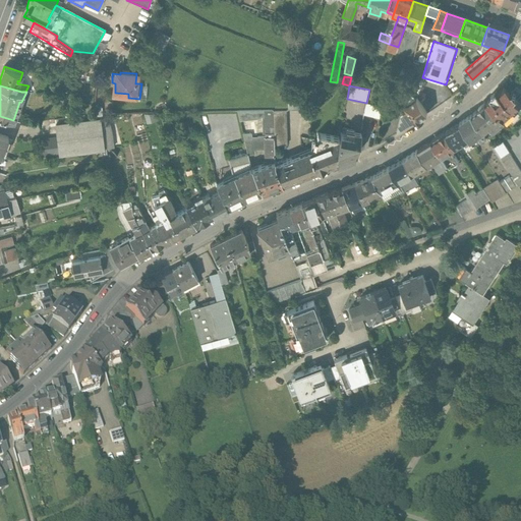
[(515,88),(504,98),(497,91),(485,102),(504,120),(508,116),(510,118),(517,112),(515,110),(520,105),(514,97),(520,91),(517,90),(518,89),(515,88)]
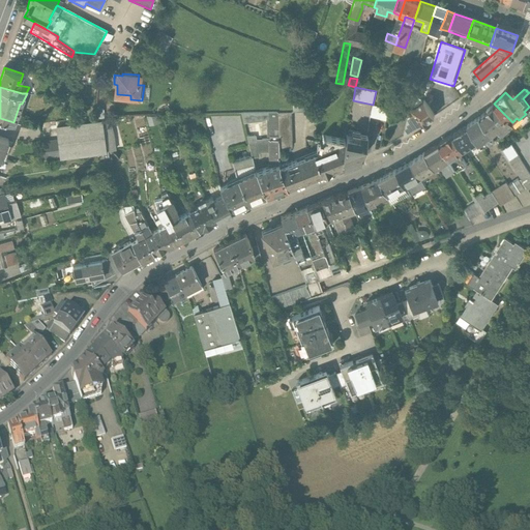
[(304,97),(292,97),(293,112),(305,111),(304,97)]
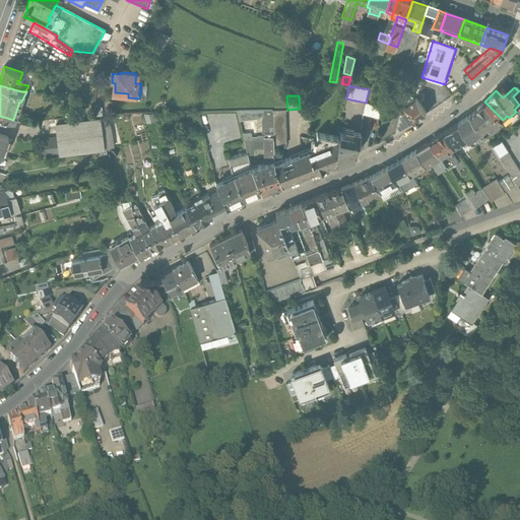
[(426,114),(415,99),(403,106),(407,112),(414,122),(426,114)]
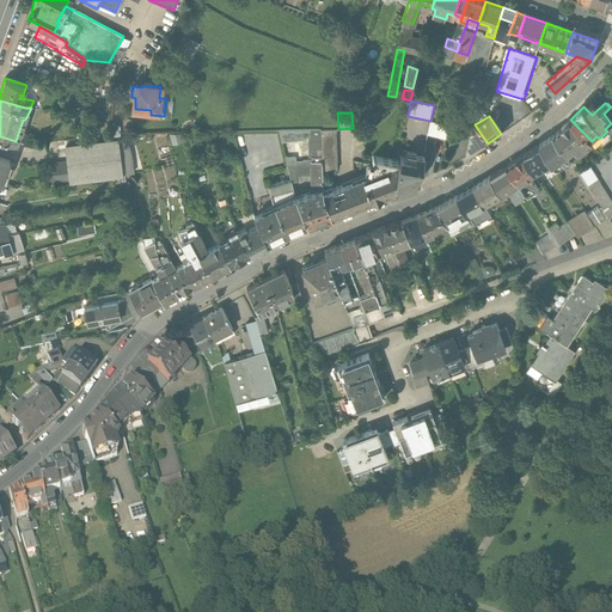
[(592,141),(570,120),(554,134),(567,153),(575,146),(581,152),(592,141)]
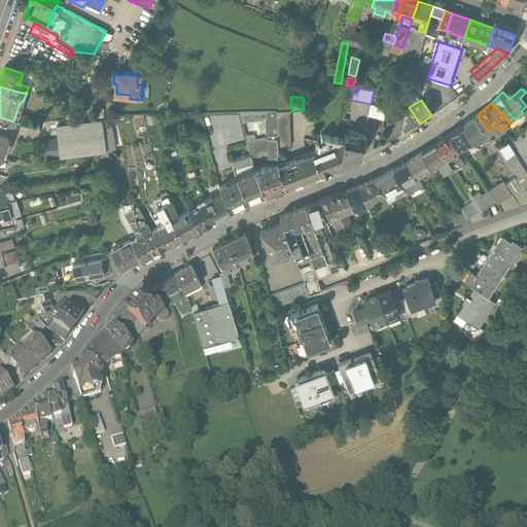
[(371,105),(367,116),(383,120),(386,109),(371,105)]
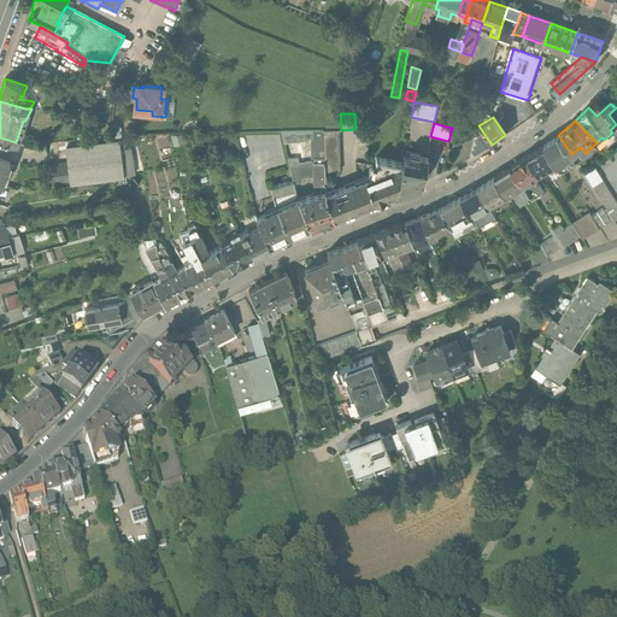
[(303,130),(281,131),(283,141),(289,140),(304,140),(303,130)]
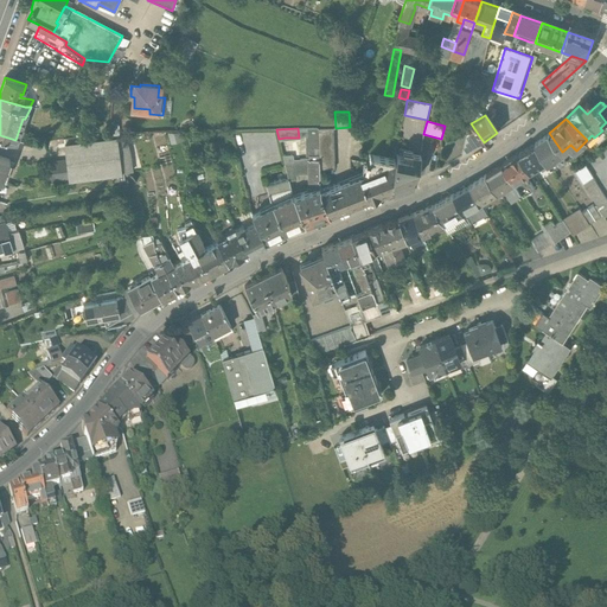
[(317,128),(306,128),(306,157),(315,157),(318,155),(317,128)]
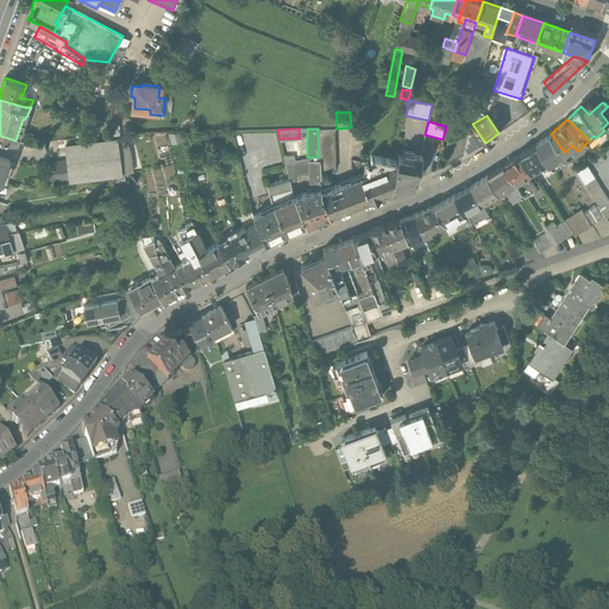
[(485,143),(477,131),(471,135),(479,146),(485,143)]
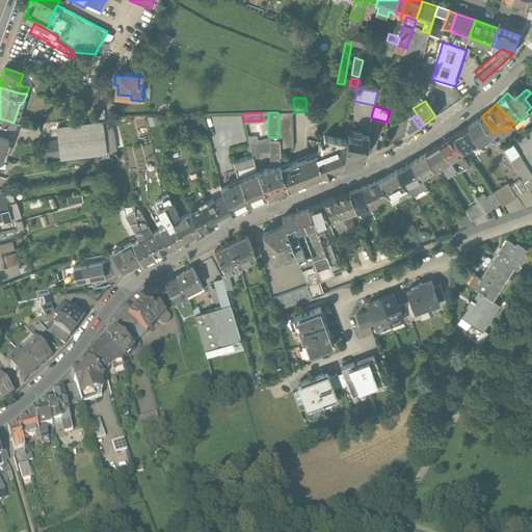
[(493,133),(481,116),(469,125),(480,141),(487,137),(489,136),(493,140),(496,138),(493,133)]
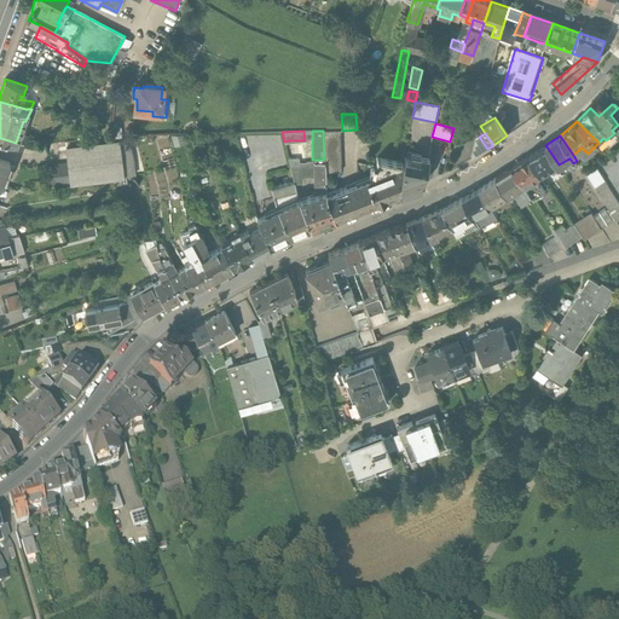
[(117,140),(64,146),(69,183),(122,177),(117,140)]
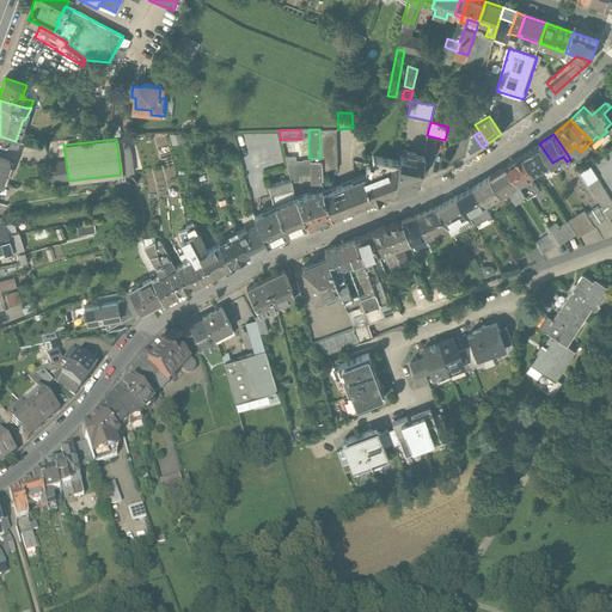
[(552,163),(539,144),(522,154),(536,172),(545,166),(548,170),(555,165),(552,163)]
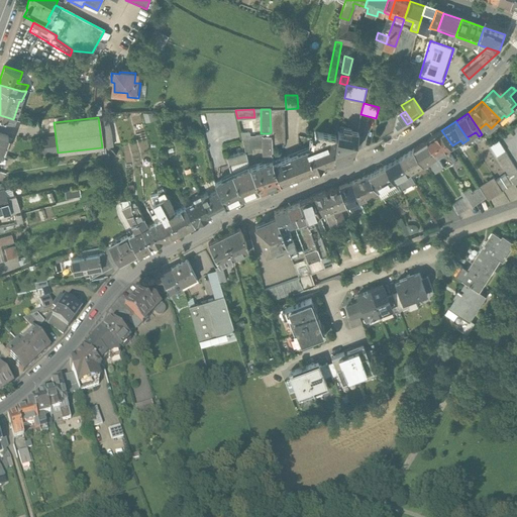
[(343,128),(342,133),(337,132),(336,136),(331,162),(353,153),(357,131),(343,128)]
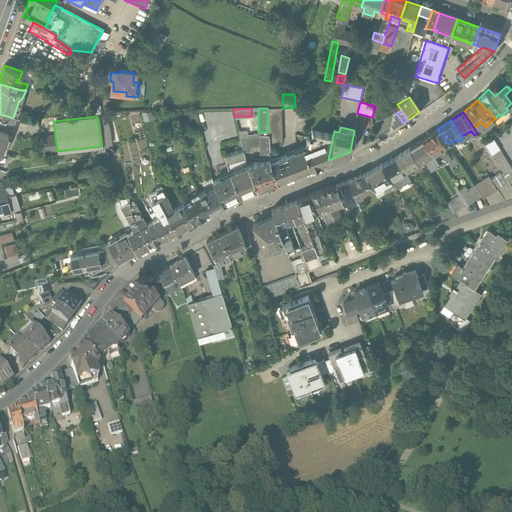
[(448,144),(437,129),(424,138),(434,153),(443,147),(445,151),(450,148),(448,144)]
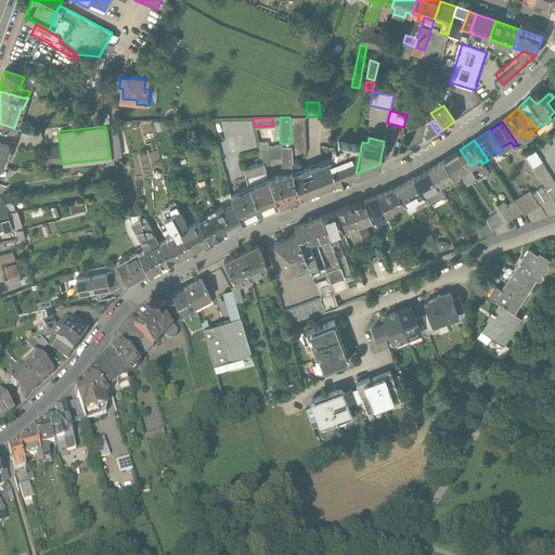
[(328,160),(310,166),(292,173),(292,176),(300,196),(356,173),(361,146),(338,141),(334,160),(330,162),(328,160)]
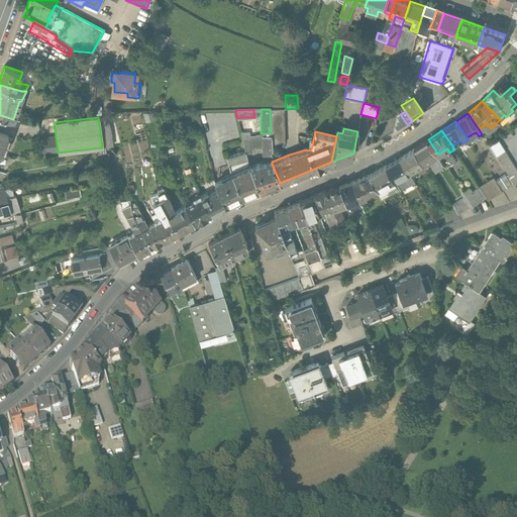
[(8,135),(0,132),(0,152),(1,153),(8,135)]
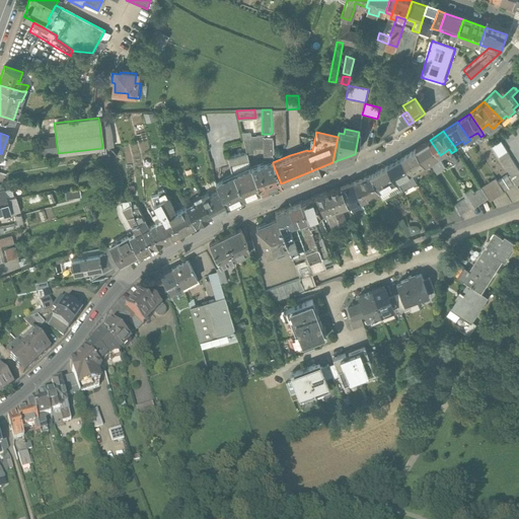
[(475,134),(468,138),(470,140),(473,146),(480,141),(475,134)]
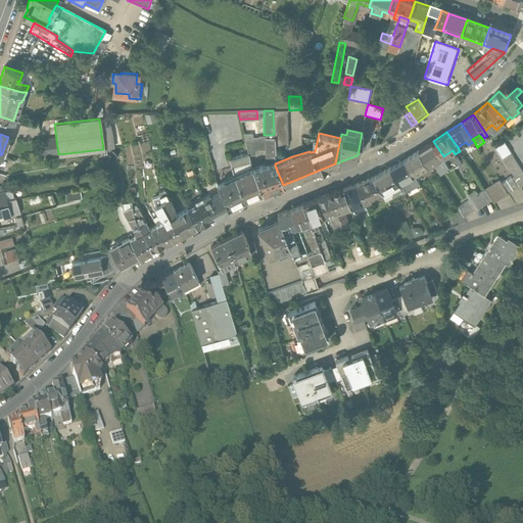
[(252,138),(244,139),(247,150),(255,150),(252,138)]
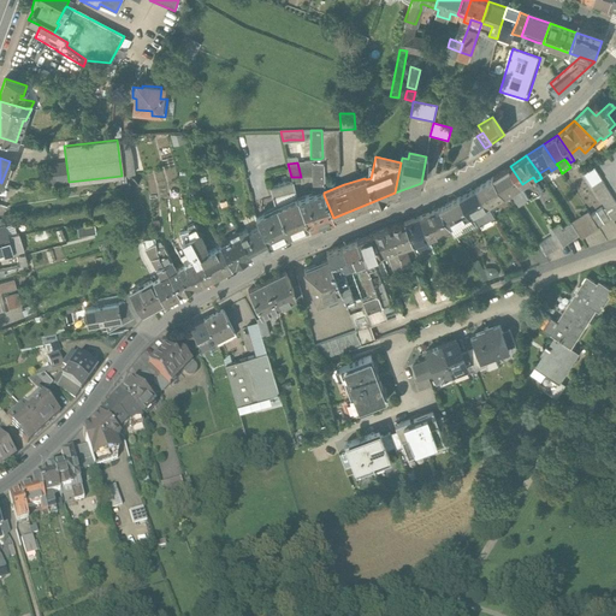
[(320,163),(312,163),(313,177),(313,194),(297,200),(308,226),(333,218),(324,195),(324,193),(323,163),(320,163)]
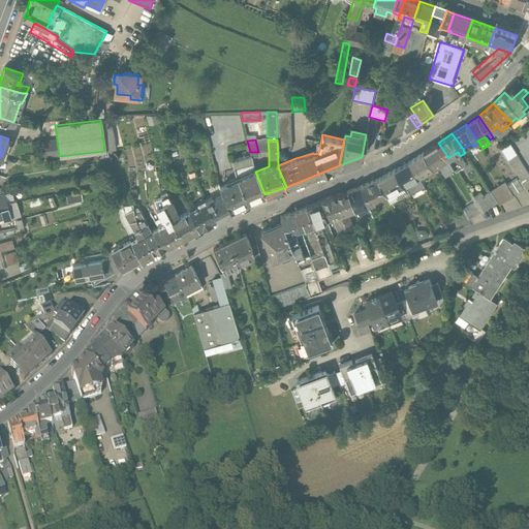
[(448,158),(438,143),(424,152),(433,166),(434,167),(442,162),(448,172),(455,167),(448,158)]
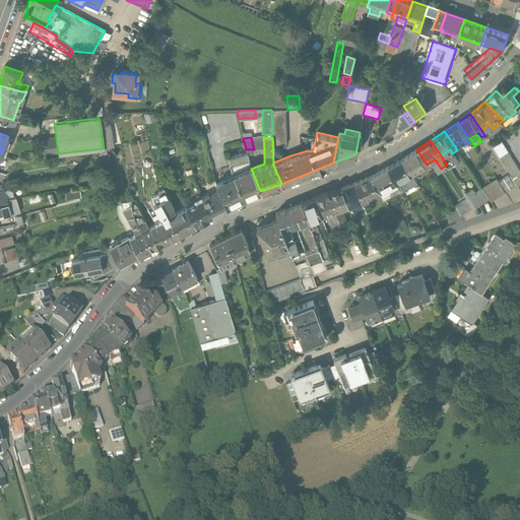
[(519,184),(519,170),(501,142),(493,147),(518,186),(519,184)]
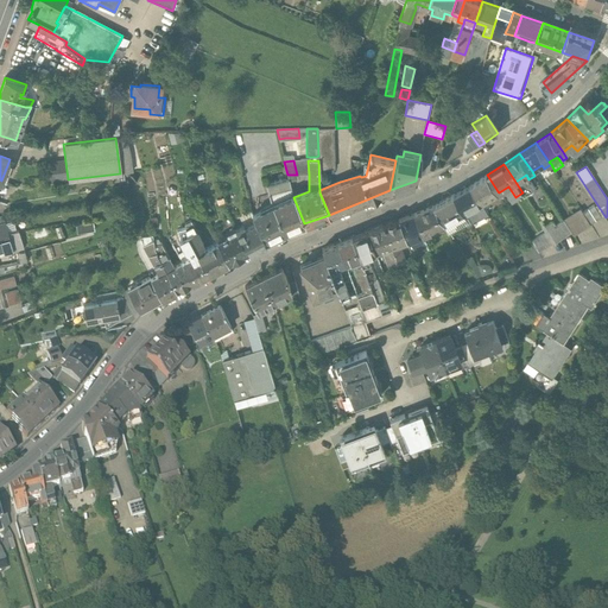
[(498,191),(487,175),(470,185),(481,203),(498,191)]
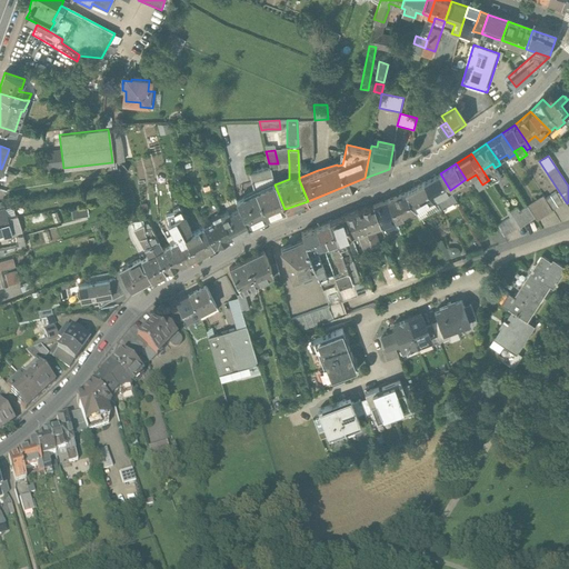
[(275,185),(273,183),(270,168),(250,173),(255,191),(255,192),(267,217),(285,209),(275,185)]
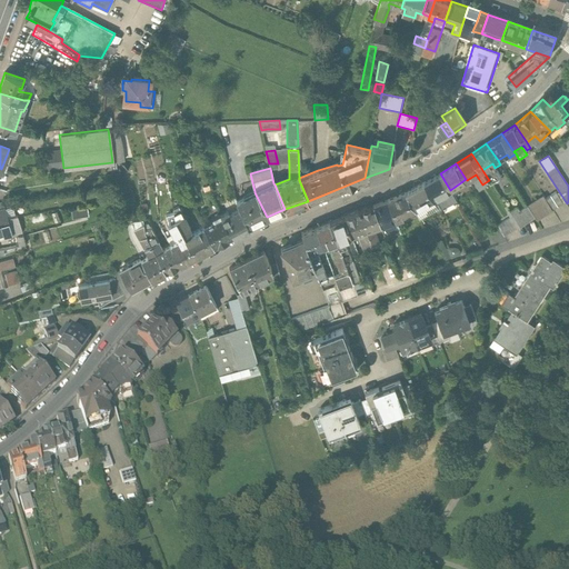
[(440,173),(426,181),(435,198),(438,205),(440,202),(438,200),(440,199),(439,196),(450,190),(440,173)]
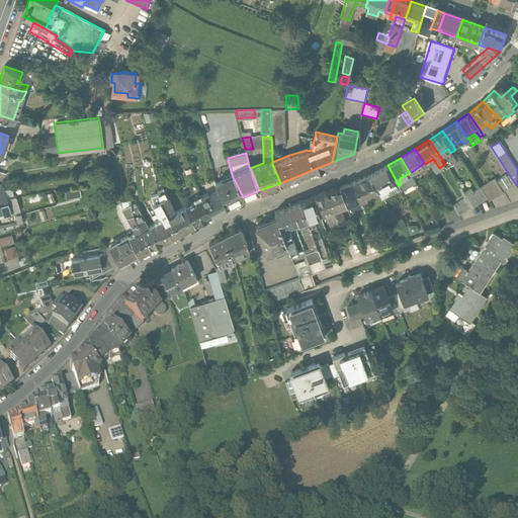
[(387,165),(370,175),(378,190),(379,190),(396,180),(387,165)]
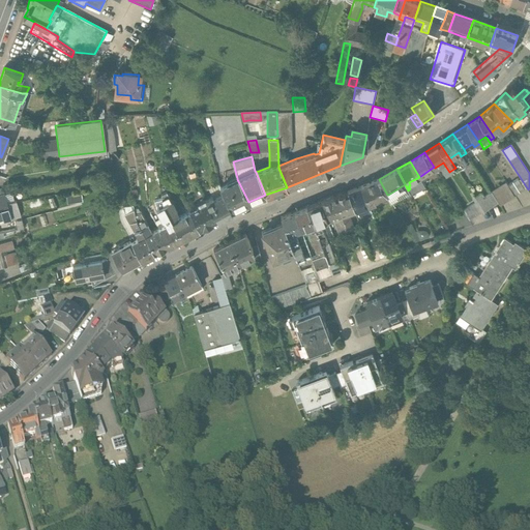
[(518,178),(508,184),(514,195),(525,188),(518,178)]
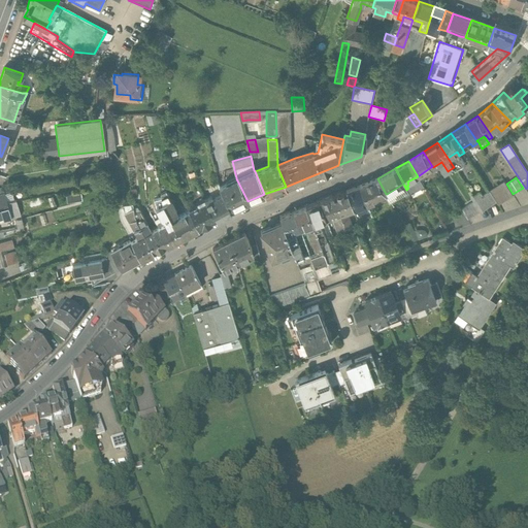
[(248,201),(236,178),(220,186),(222,191),(231,208),(248,201)]
